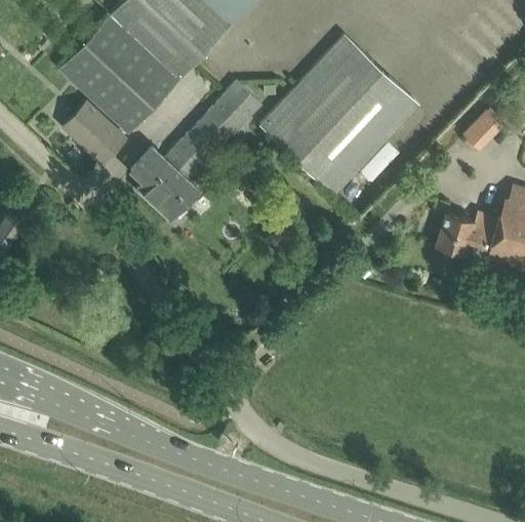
[(200,0),(123,0),(58,69),(78,88),(128,134),(230,27),(200,0)]
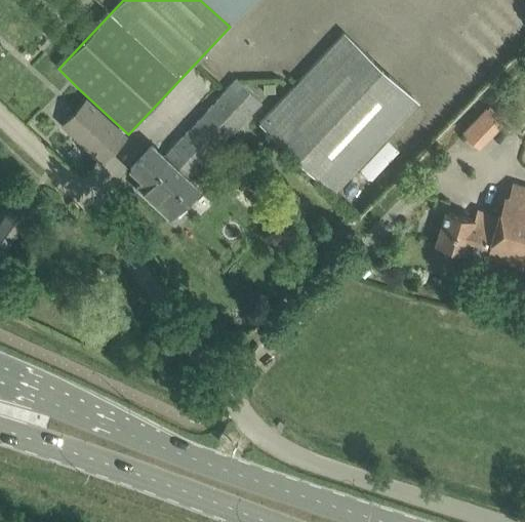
[(344,35),(259,125),(335,195),(418,105),(344,35)]
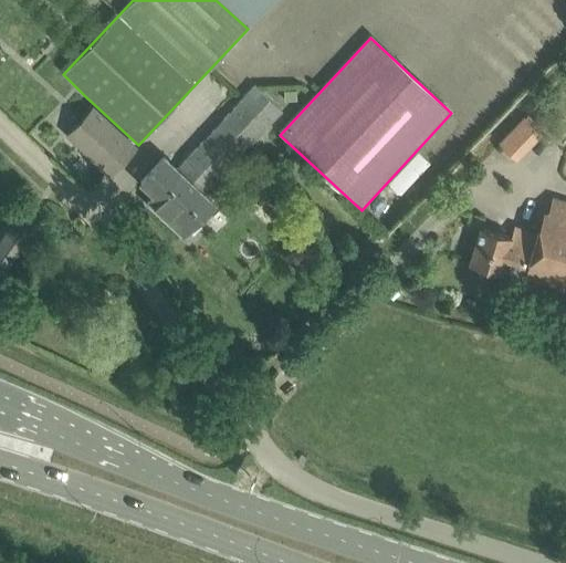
[(164,159),(140,185),(159,201),(153,208),(184,238),(213,206),(203,196),(281,112),(255,87),(177,171),(164,159)]
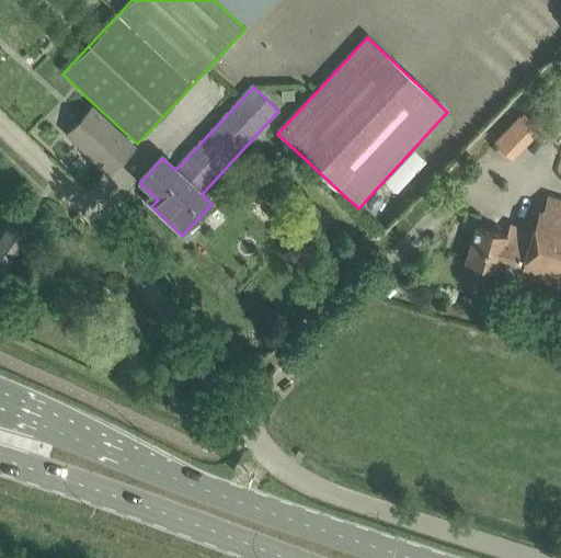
[(67,136),(109,174),(133,148),(92,110),(67,136)]
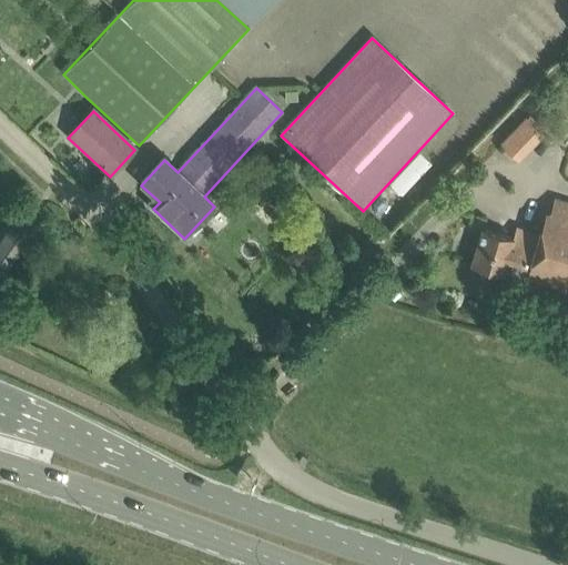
[(518,164),(546,137),(526,118),(499,145),(518,164)]
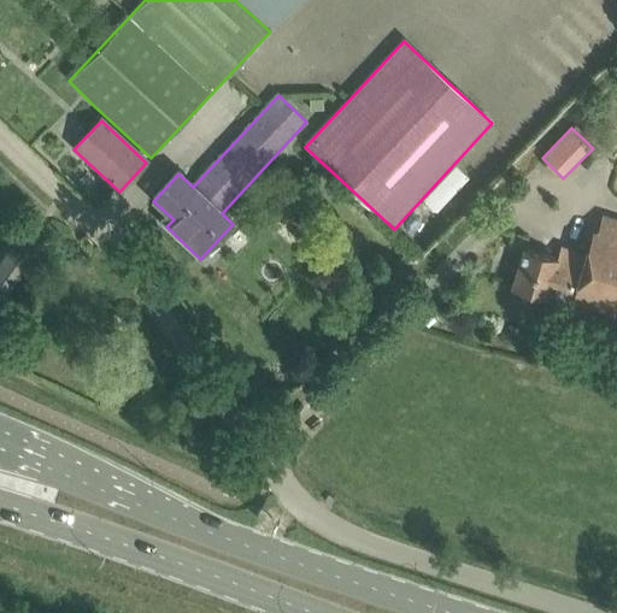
[(523,251),(511,289),(546,300),(547,295),(616,316),(616,222),(601,218),(597,235),(592,234),(585,255),(581,270),(557,263),(558,260),(526,251),(523,251)]
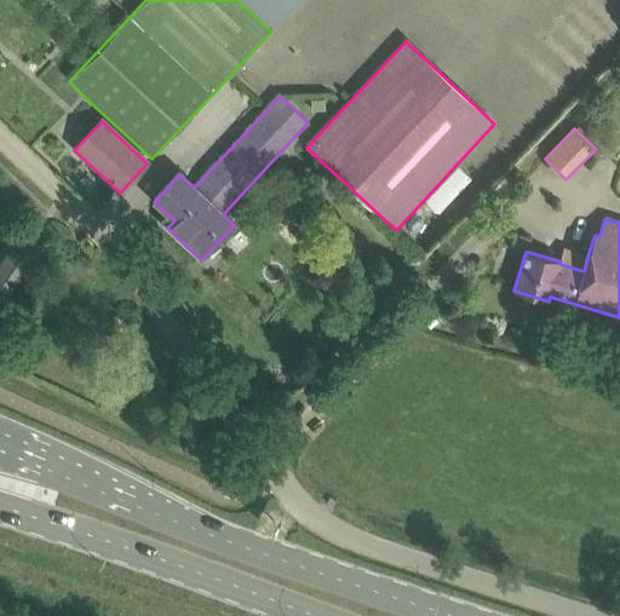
[(18,249),(0,274),(0,299),(30,258),(18,249)]
